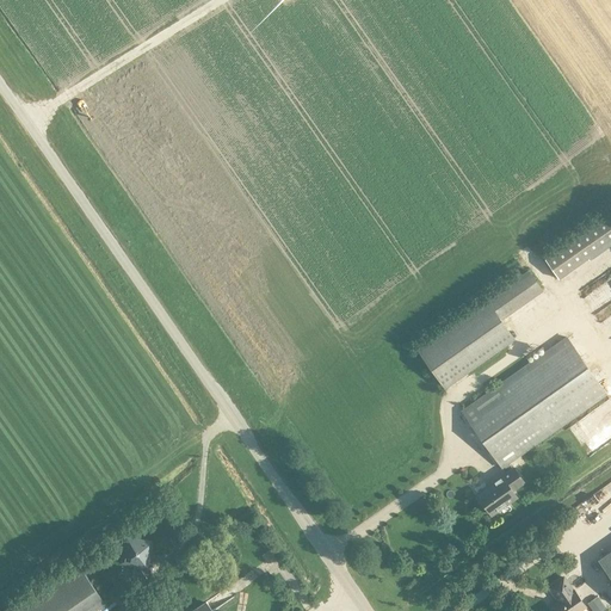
[(610,211),(544,259),(559,278),(610,241),(610,211)]
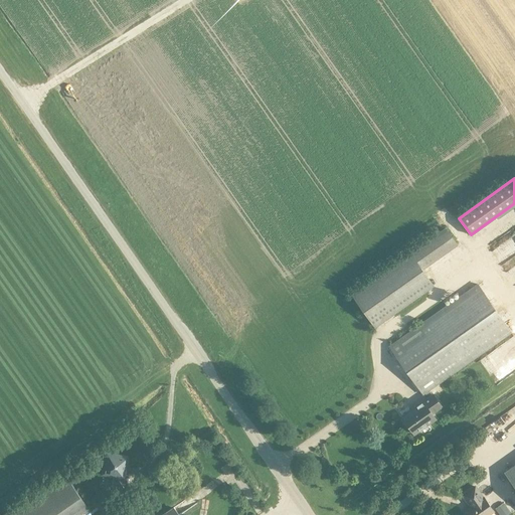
[(445,228),(352,294),(375,326),(434,286),(421,270),(457,244),(445,228)]
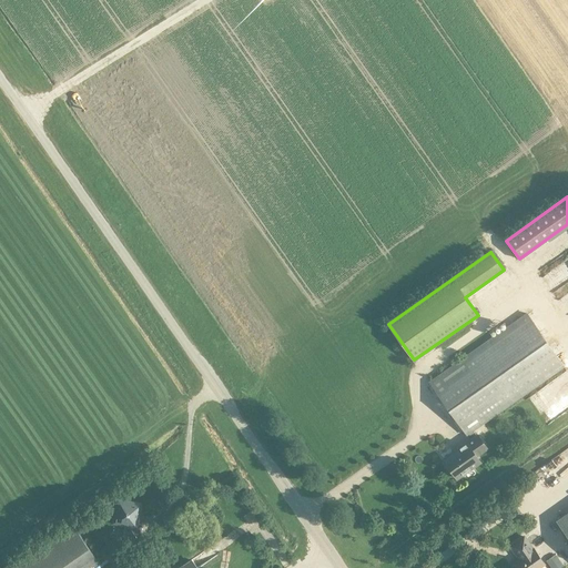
[(467,435),(468,434),(473,430),(564,366),(526,313),(429,382),(467,435)]
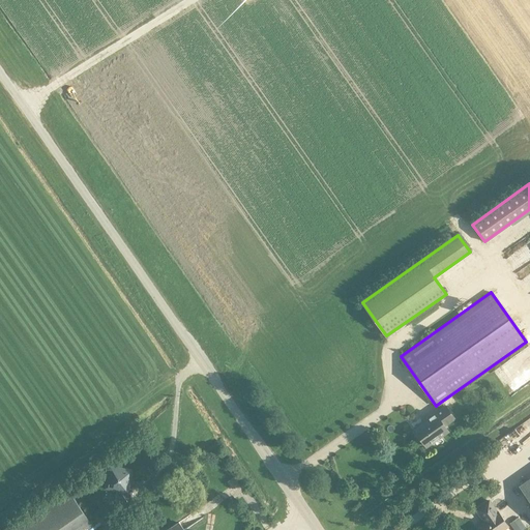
[(444,406),(441,402),(437,405),(440,409),(427,418),(428,420),(415,430),(414,428),(413,429),(416,433),(416,435),(419,440),(421,440),(427,446),(448,431),(444,425),(454,418),(445,406),(444,406)]
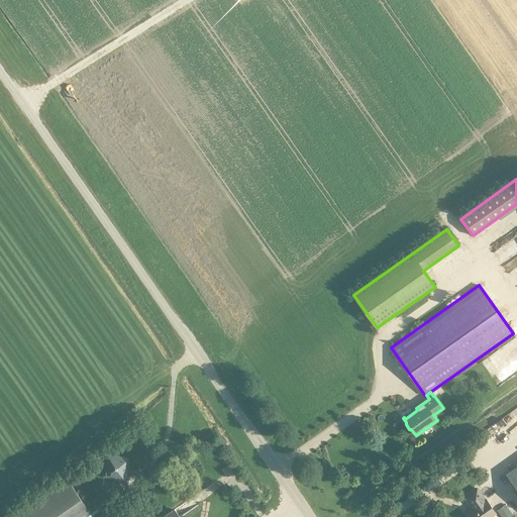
[(113,478),(111,489),(106,492),(111,499),(124,490),(119,483),(118,484),(119,479),(124,480),(128,458),(107,454),(103,476),(113,478)]
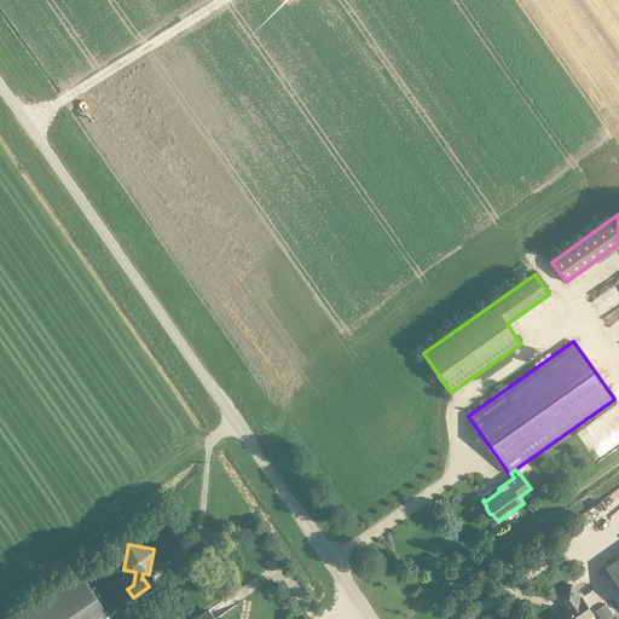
[(618,559),(607,568),(618,585),(618,559)]
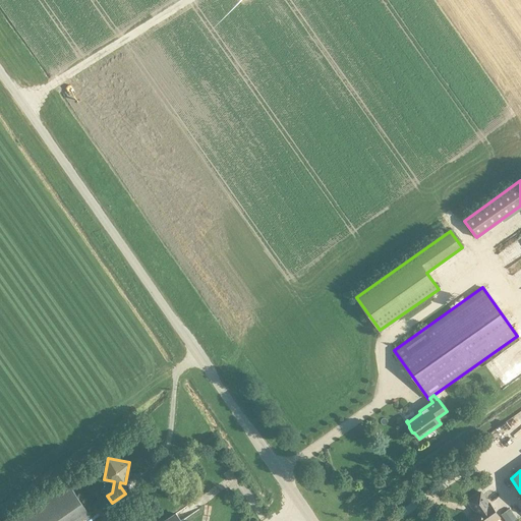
[(95,520),(65,478),(1,520),(95,520)]
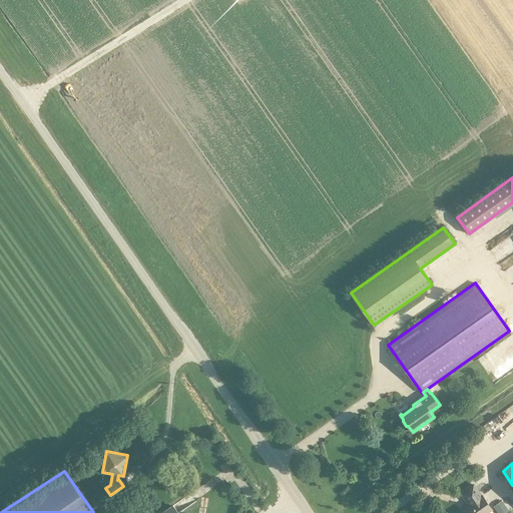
[(469,505),(462,509),(464,512),(485,512),(491,509),(482,495),(481,496),(473,485),(461,493),(469,505)]
